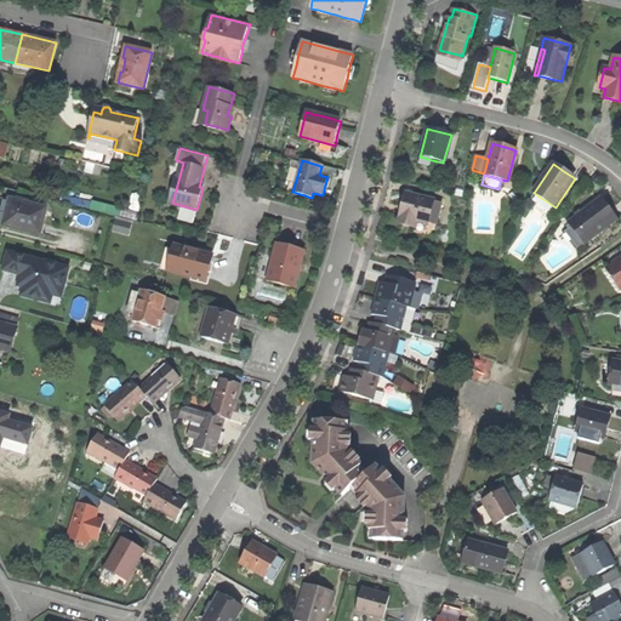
[(434,201),(405,194),(402,210),(398,222),(416,226),(417,221),(428,223),(434,201)]
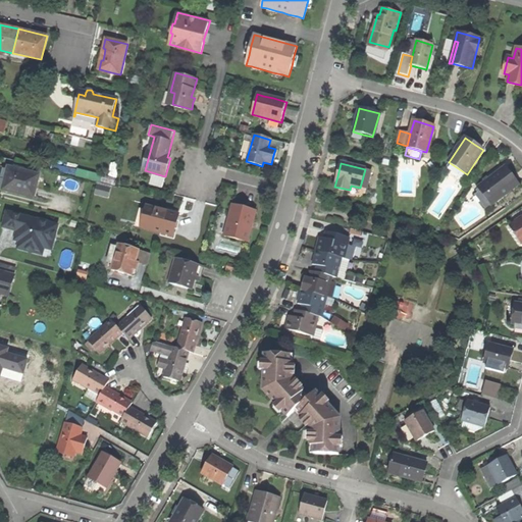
[(513,175),(506,166),(479,187),(492,204),(519,184),(513,175)]
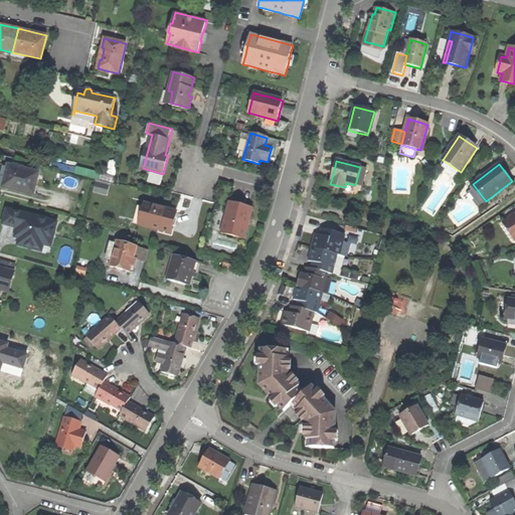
[(20,169),(8,165),(2,187),(33,195),(38,173),(20,169)]
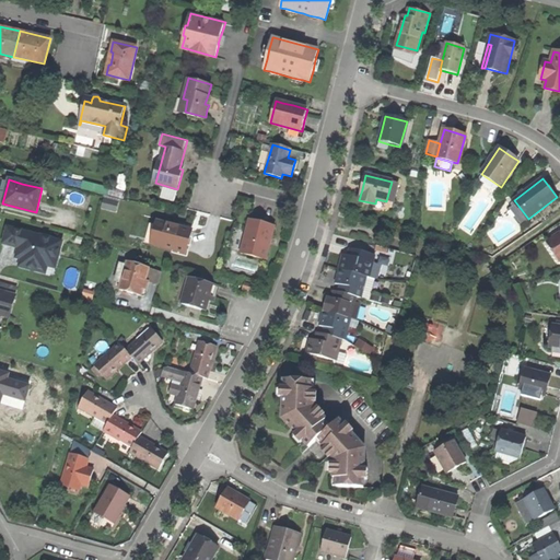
[(105,209),(116,212),(118,205),(107,201),(105,209)]
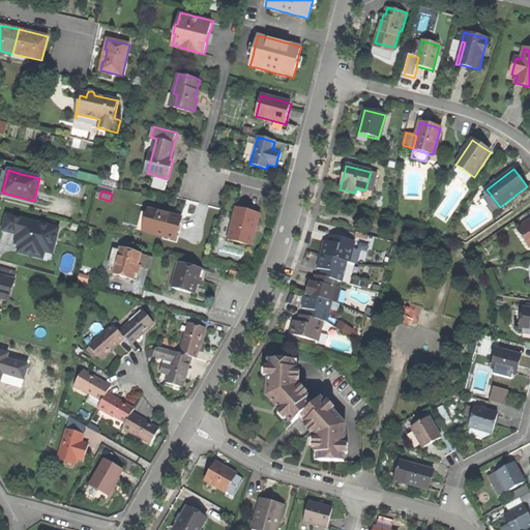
[(229,238),(249,244),(252,234),(255,225),(258,226),(261,213),(238,207),(229,238)]
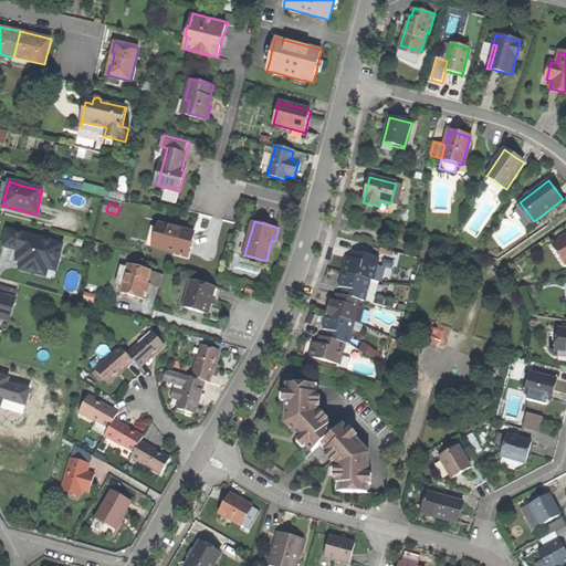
[(175,251),(188,254),(189,251),(195,231),(190,230),(160,222),(159,227),(150,224),(146,244),(175,251)]
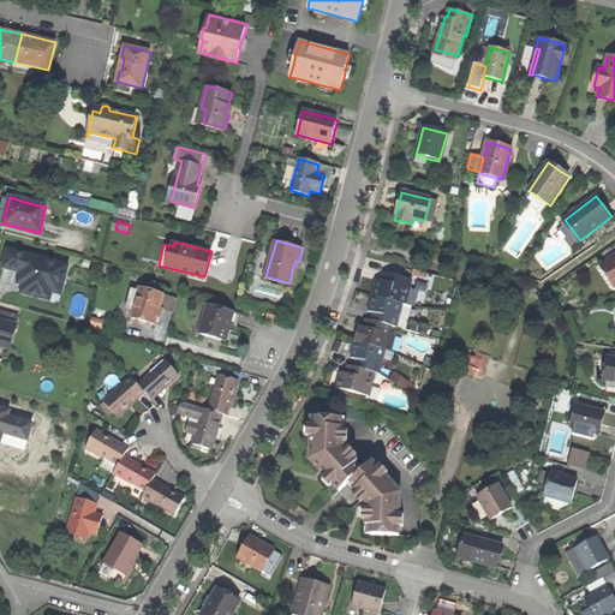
[(49,299),(52,292),(60,293),(67,266),(9,250),(4,267),(22,273),(21,276),(18,282),(24,284),(22,292),(49,299)]
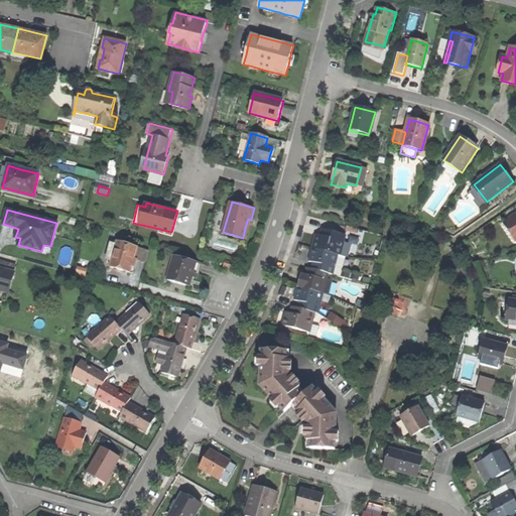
[(515,212),(510,217),(511,220),(505,224),(515,240),(515,212)]
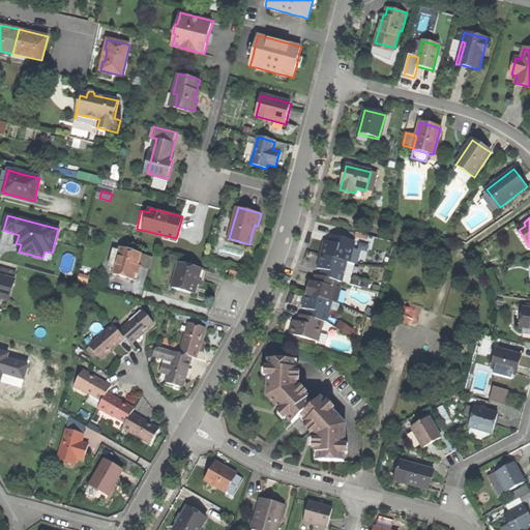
[(356,240),(336,235),(334,241),(330,240),(325,239),(324,246),(322,253),(357,262),(359,262),(362,249),(354,246),(356,240)]
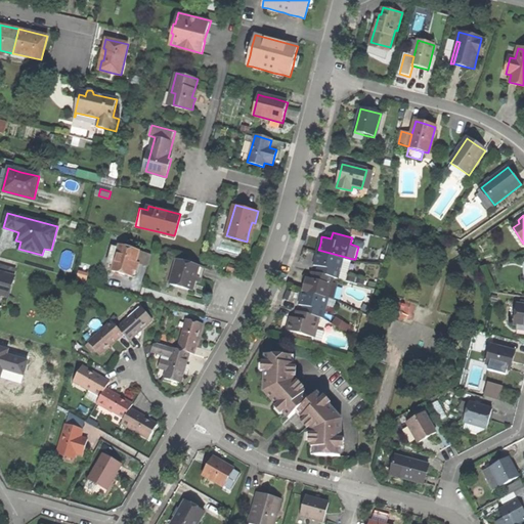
[(137,270),(139,262),(136,261),(139,250),(120,244),(119,247),(114,246),(110,261),(115,262),(112,270),(132,276),(133,274),(136,275),(137,270)]
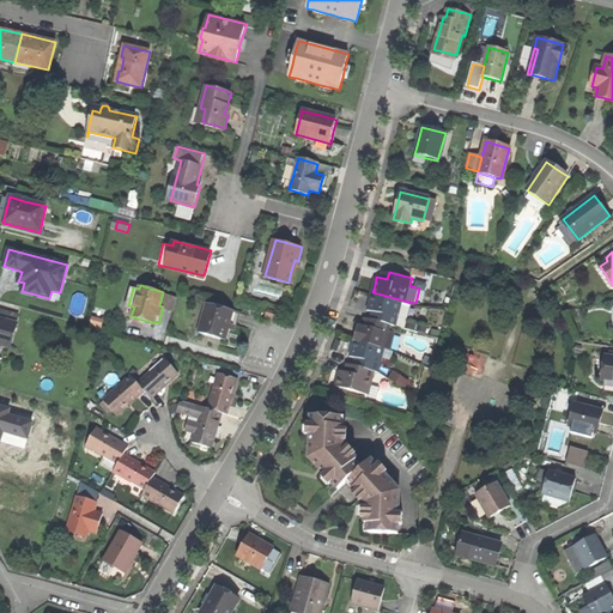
[(408,319),(413,303),(372,292),(369,291),(366,301),(365,307),(370,309),(375,310),(372,319),(390,323),(396,325),(399,316),(408,319)]
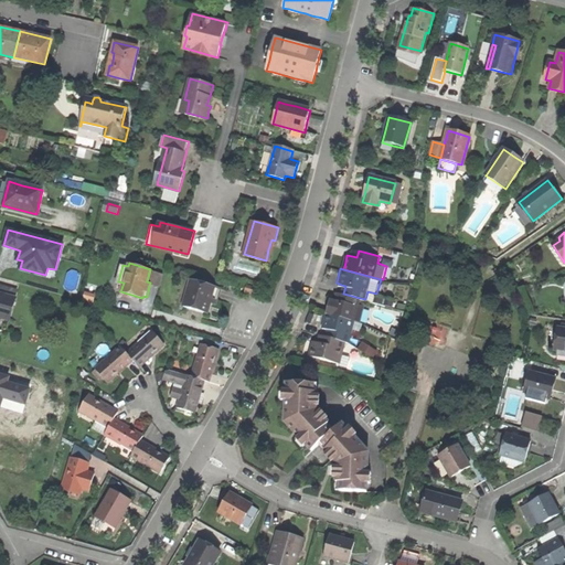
[(163,273),(150,269),(147,281),(150,283),(159,286),(163,273)]
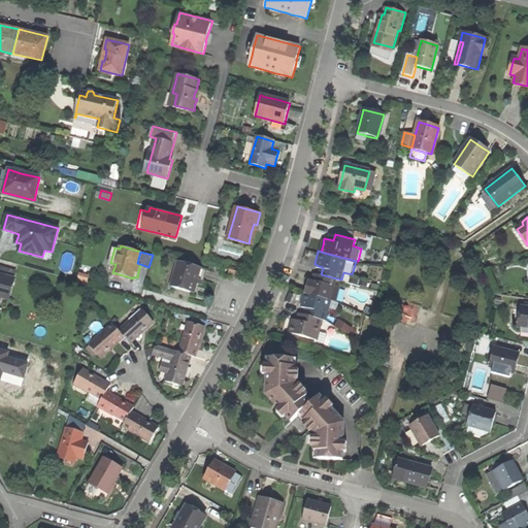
[(171,286),(174,287),(182,262),(179,261),(171,286)]
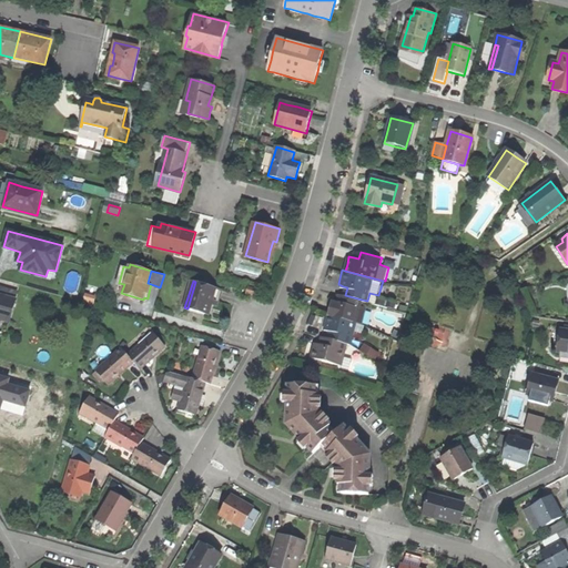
[(210,303),(216,305),(217,298),(221,290),(195,282),(188,308),(206,314),(210,303)]
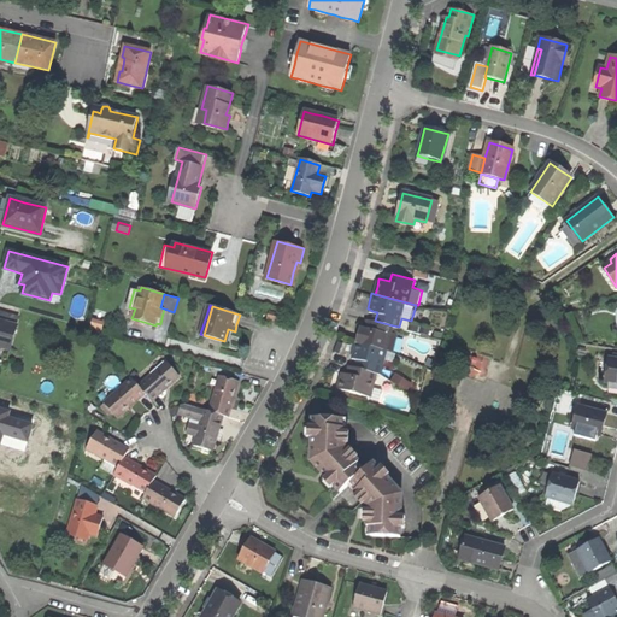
[(268,318),(280,322),(282,316),(270,312),(268,318)]
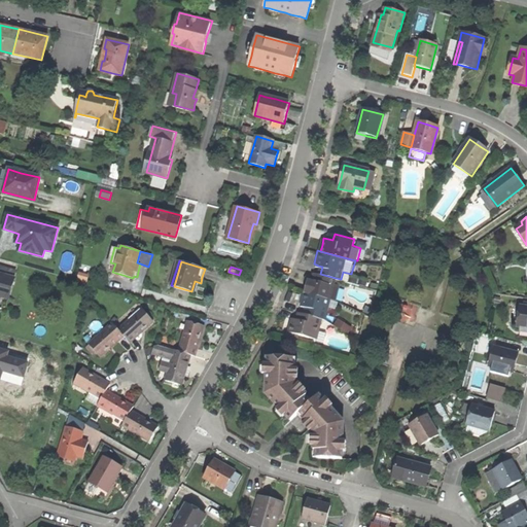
[(349,281),(351,274),(343,272),(341,279),(349,281)]
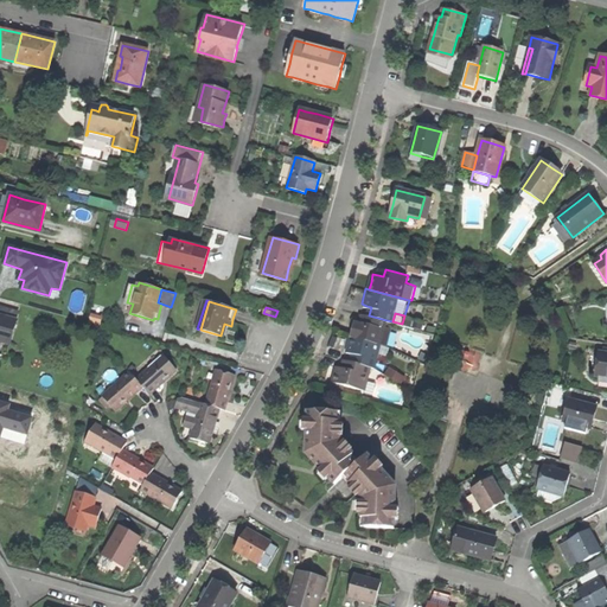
[(0,339),(10,343),(17,320),(0,314),(0,339)]
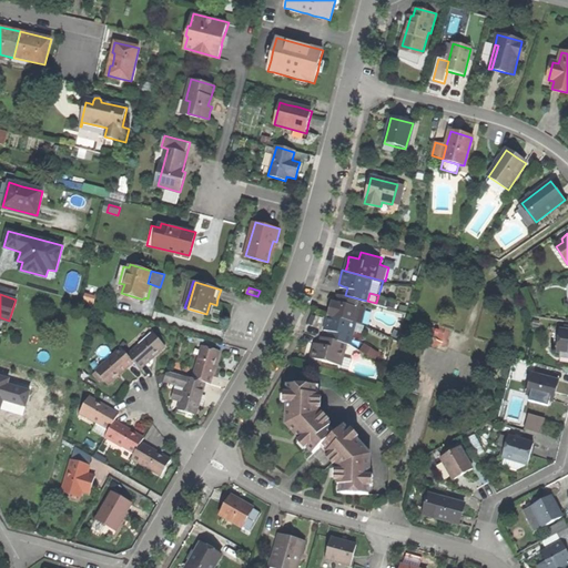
[(356,321),(362,300),(345,295),(341,294),(340,294),(337,302),(334,301),(328,298),(326,306),(325,313),(356,321)]
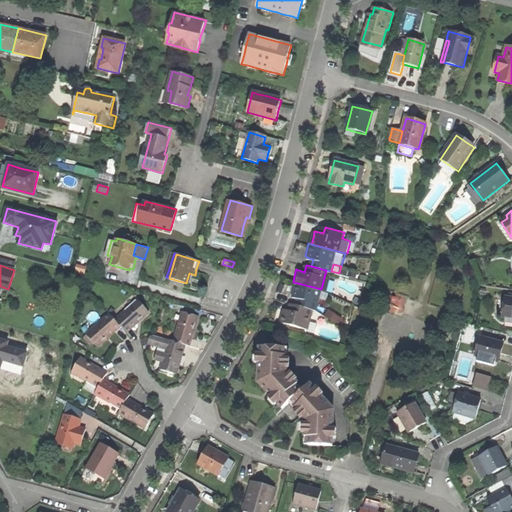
[(358,273),(343,268),(341,274),(357,278),(358,273)]
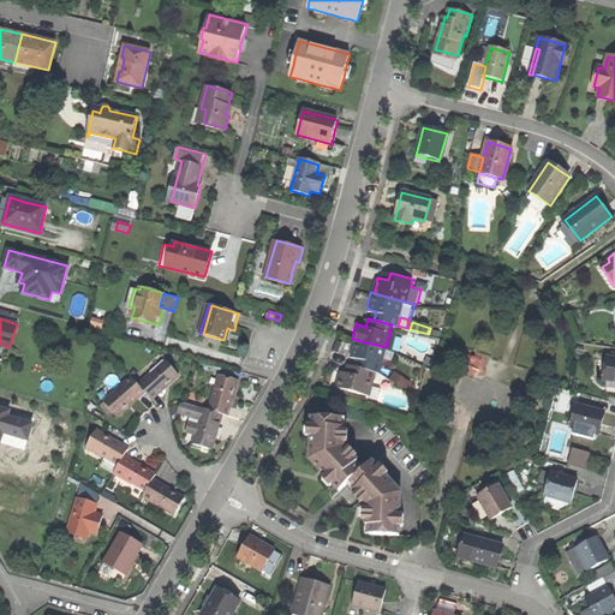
[(380,372),(386,347),(352,339),(350,350),(348,354),(353,357),(358,358),(356,366),(376,371),(380,372)]
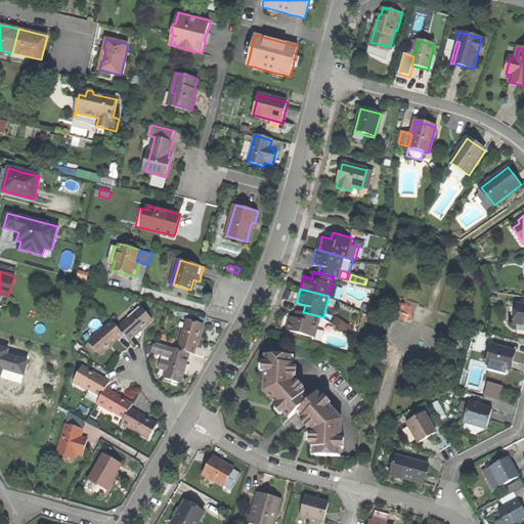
[(523,323),(523,303),(522,303),(519,302),(515,322),(519,322),(523,323)]
